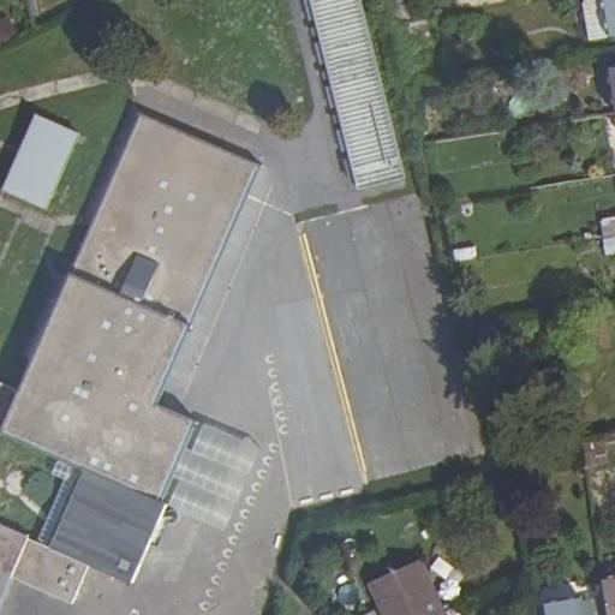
[(350,0),(300,0),(354,189),(399,175),(350,0)]
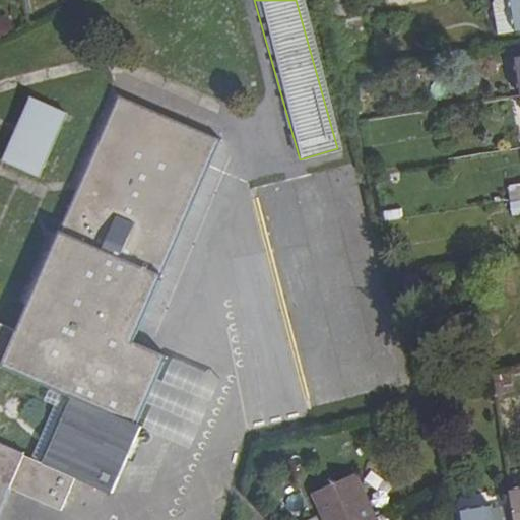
[(499,34),(513,30),(508,0),(494,0),(494,1),(499,34)]
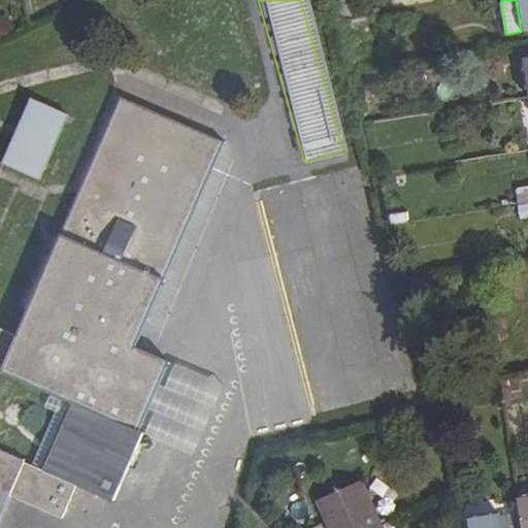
[(527,30),(527,0),(516,0),(521,31),(527,30)]
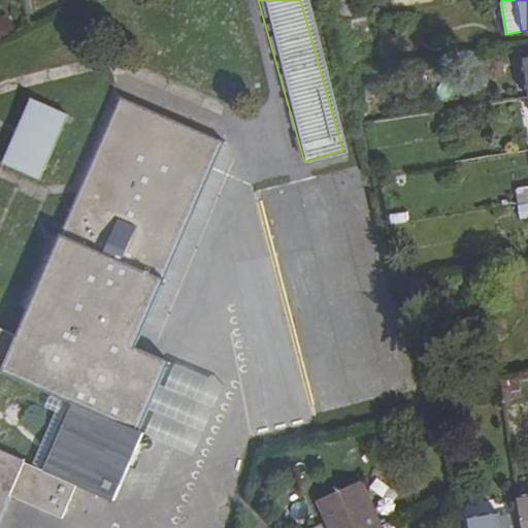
[(0,512),(7,497),(59,519),(73,487),(110,502),(139,433),(137,431),(165,362),(133,347),(219,141),(118,98),(13,335),(0,329),(0,512)]
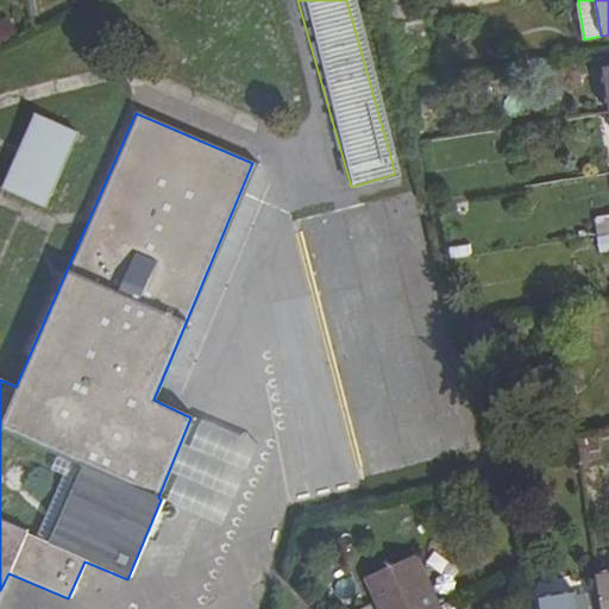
[(30,114),(0,181),(0,189),(42,208),(74,133),(30,114)]
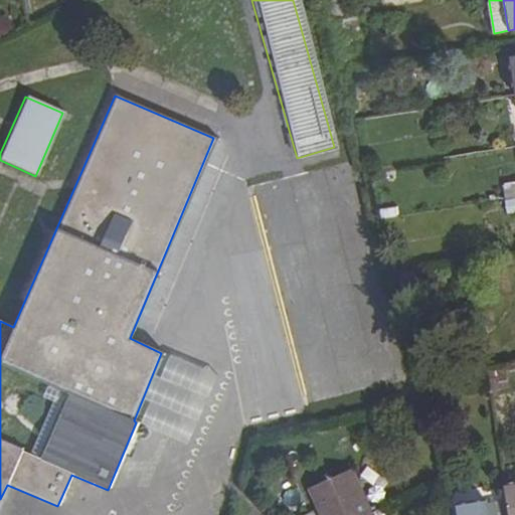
[(514,198),(514,182),(501,185),(504,200),(514,198)]
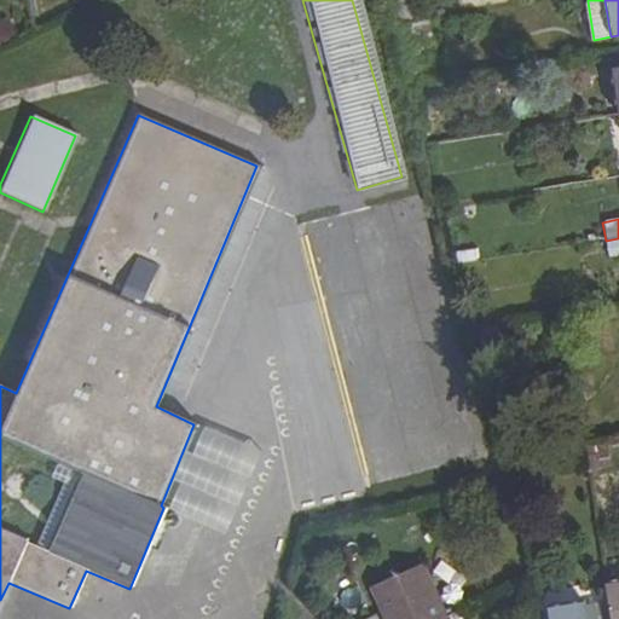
[(618,255),(618,238),(606,241),(608,258),(618,255)]
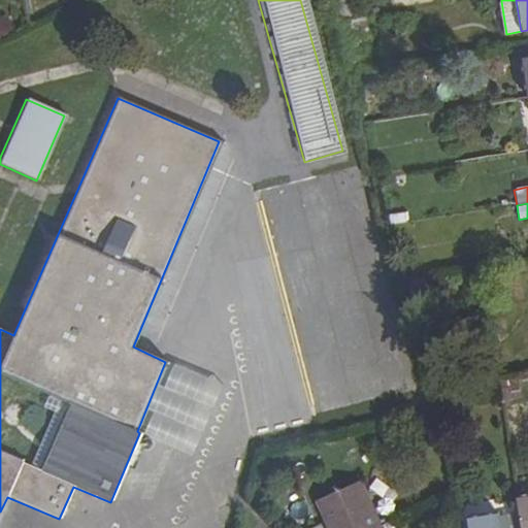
[(171,364),(140,435),(189,456),(220,384),(171,364)]
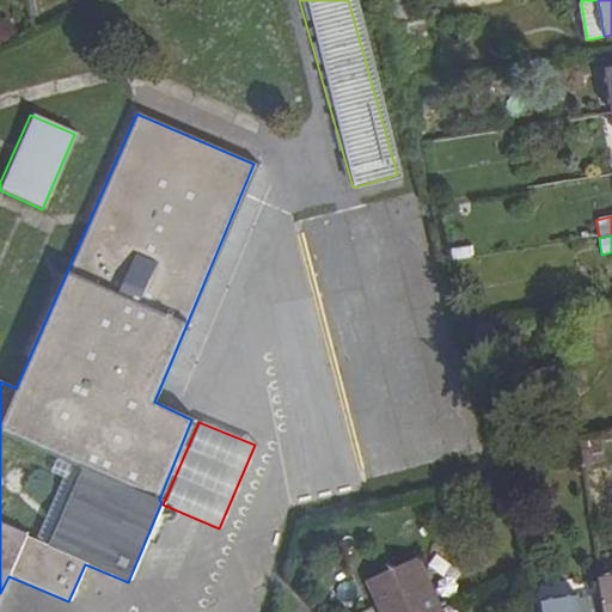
[(500,527),(496,515),(481,520),(484,531),(500,527)]
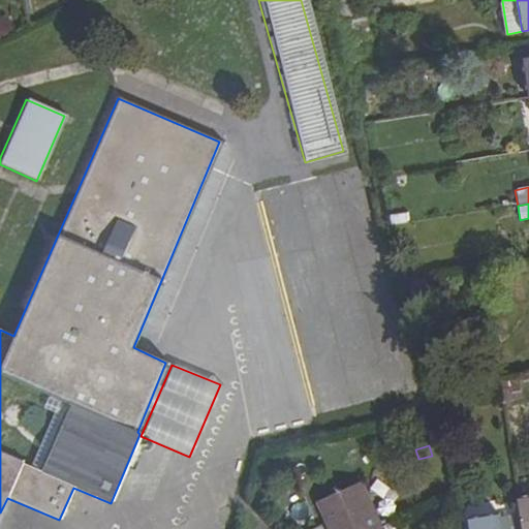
[(380,528),(379,527),(360,483),(314,504),(323,524),(330,522),(333,528),(380,528)]
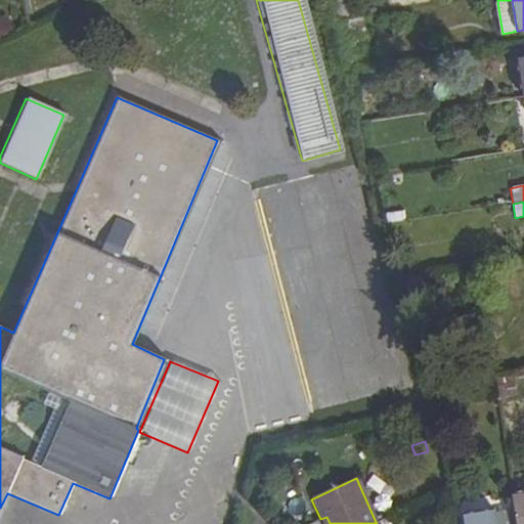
[(523,523),(523,492),(511,494),(515,519),(515,523),(523,523)]
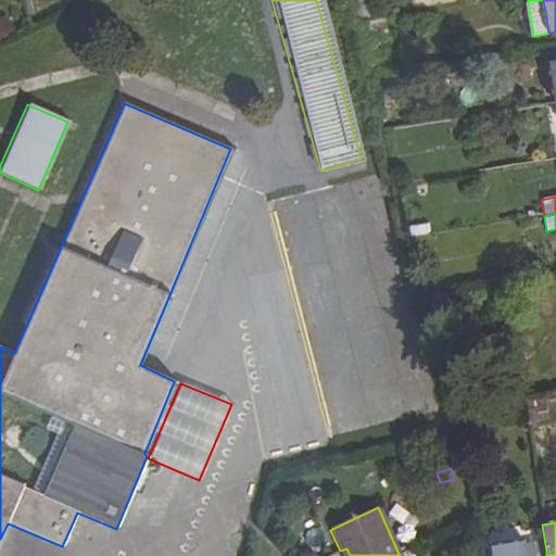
[(546,555),(546,551),(526,554),(523,542),(493,546),(493,555),(546,555)]
